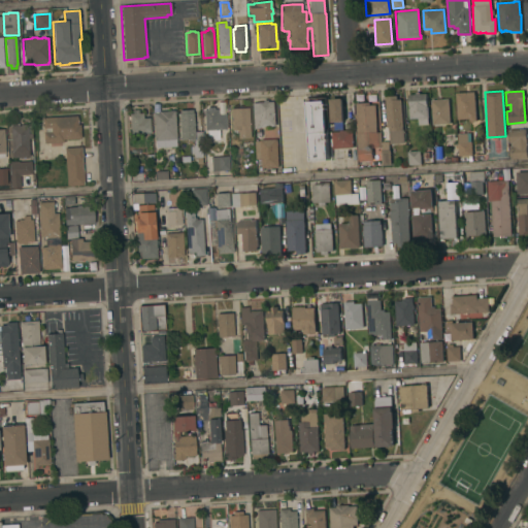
[(408,108),(409,108),(408,95),(416,94),(415,93),(420,92),(420,94),(426,94),(427,107),(428,107),(429,118),(428,118),(428,125),(419,125),(418,118),(409,119),(408,108)]
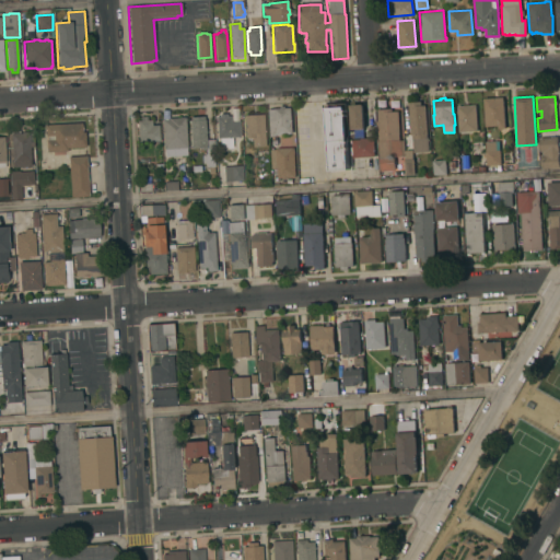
[(483,98),(503,97),(505,128),(503,128),(503,130),(500,130),(500,128),(498,128),(497,126),(486,127),(483,98)]
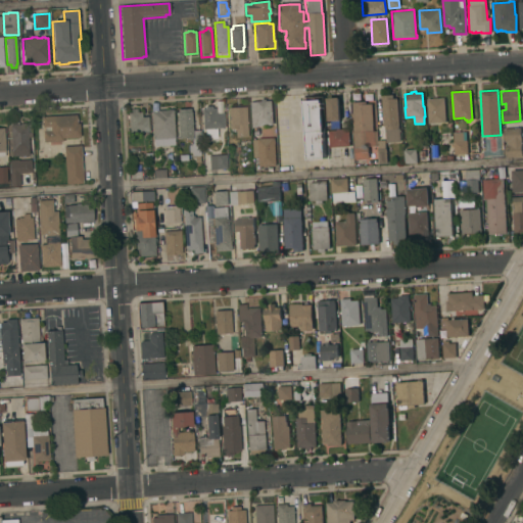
[(393,95),(393,98),(397,98),(398,128),(399,128),(400,142),(386,142),(385,127),(383,127),(381,96),(393,95)]
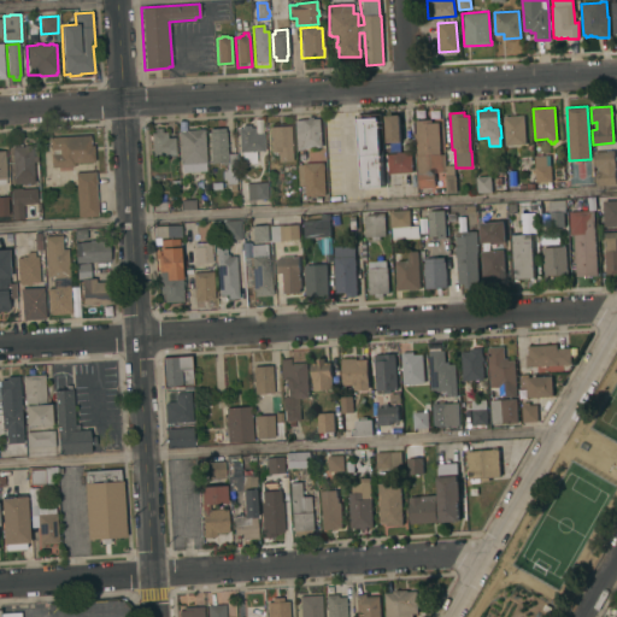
[(359,119),(365,118),(365,115),(380,113),(381,121),(382,121),(385,151),(382,151),(383,154),(381,154),(383,187),(364,188),(359,119)]
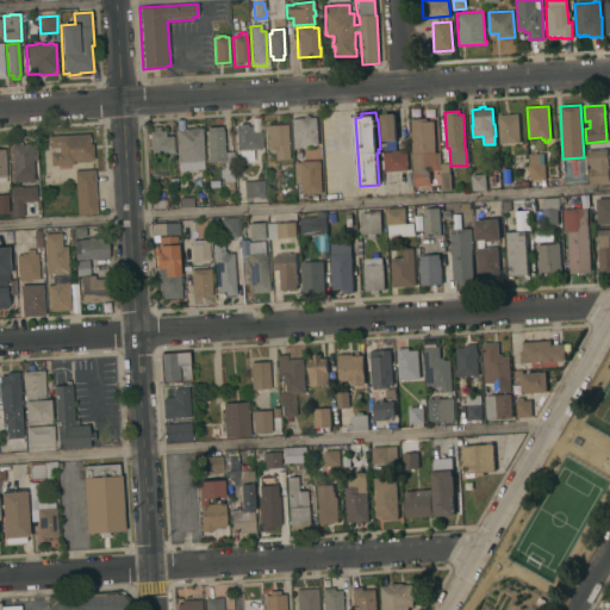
[(396,113),(397,141),(383,142),(381,114),(396,113)]
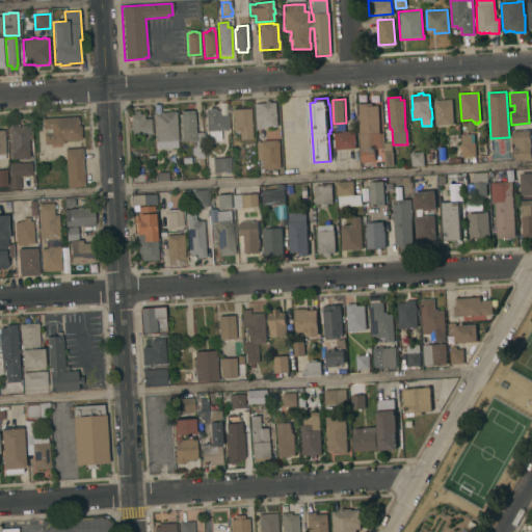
[(441,101),(441,100),(446,100),(452,100),(454,124),(435,125),(434,108),(434,105),(434,101),(441,101)]
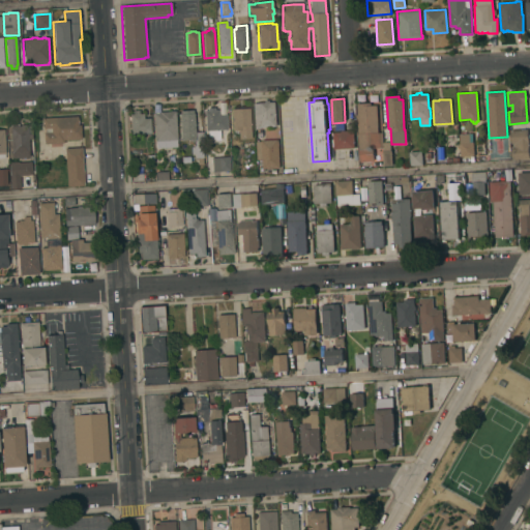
[(261,129),(254,129),(253,104),(263,102),(263,100),(269,100),(269,101),(275,101),(276,126),(260,127),(261,129)]
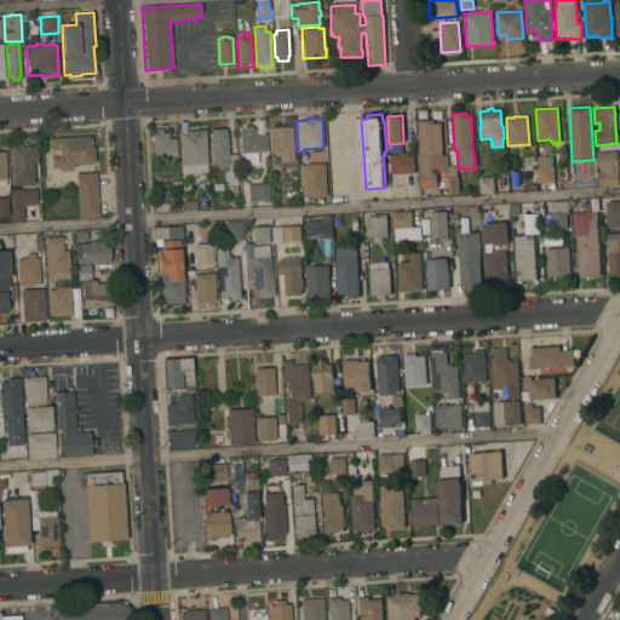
[(434,120),(434,122),(441,122),(442,155),(443,155),(445,173),(436,173),(437,188),(420,189),(418,121),(434,120)]
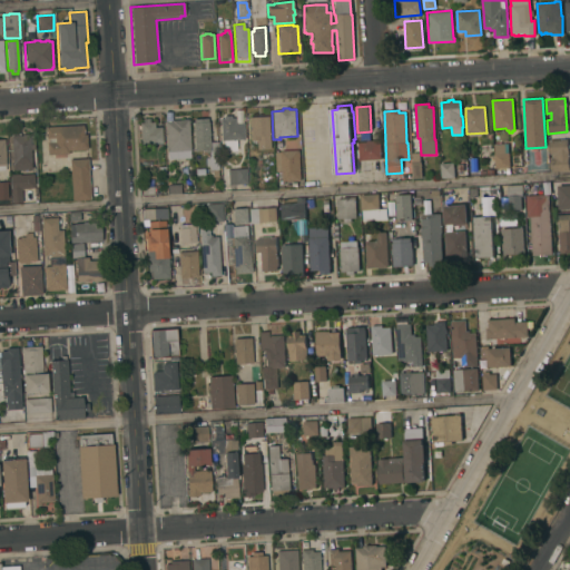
[(219,119),(223,119),(223,116),(231,116),(231,118),(235,118),(235,124),(243,124),(244,139),(220,141),(219,119)]
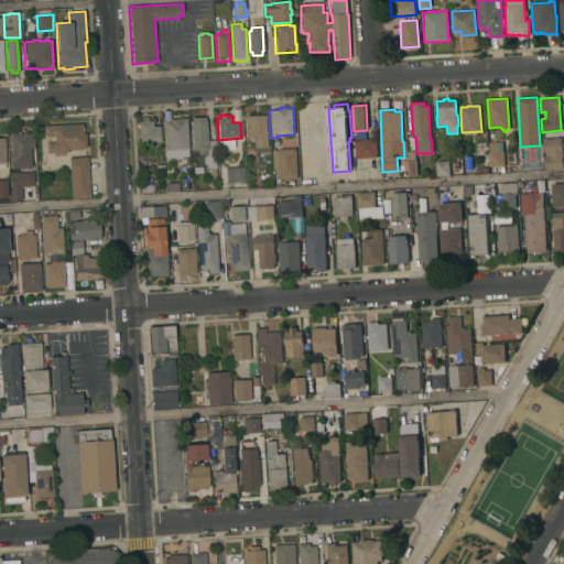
[(267,148),(253,149),(253,139),(247,139),(246,116),(266,115),(267,148)]
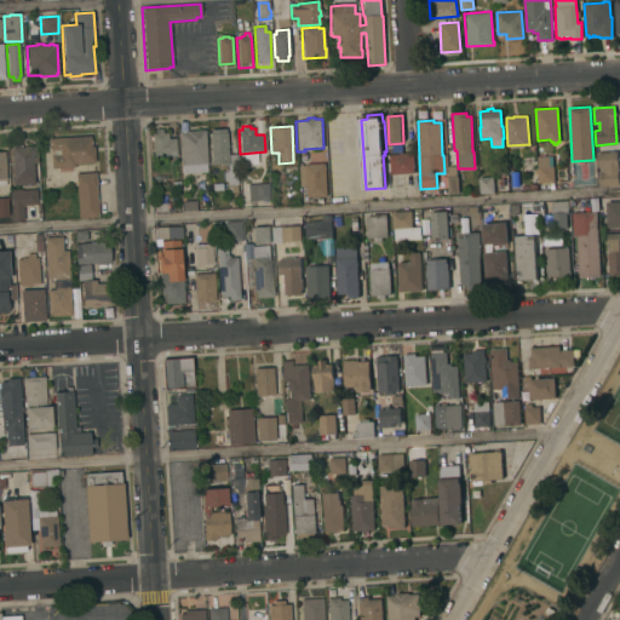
[(155,133),(155,128),(162,128),(162,133),(167,132),(168,138),(174,138),(176,155),(153,158),(151,133),(155,133)]
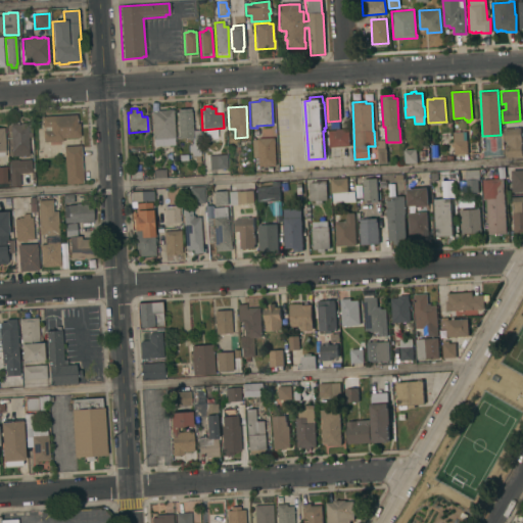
[(192,140),(188,140),(188,138),(178,139),(177,112),(178,112),(178,109),(190,108),(190,112),(191,111),(192,131),(198,131),(200,155),(192,156),(192,152),(189,153),(188,145),(191,145),(191,143),(192,143),(192,140)]
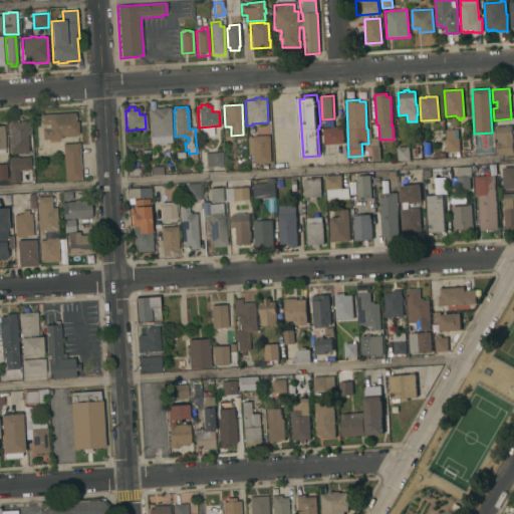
[(155,109),(155,108),(170,107),(172,143),(151,144),(151,138),(150,138),(149,109),(155,109)]
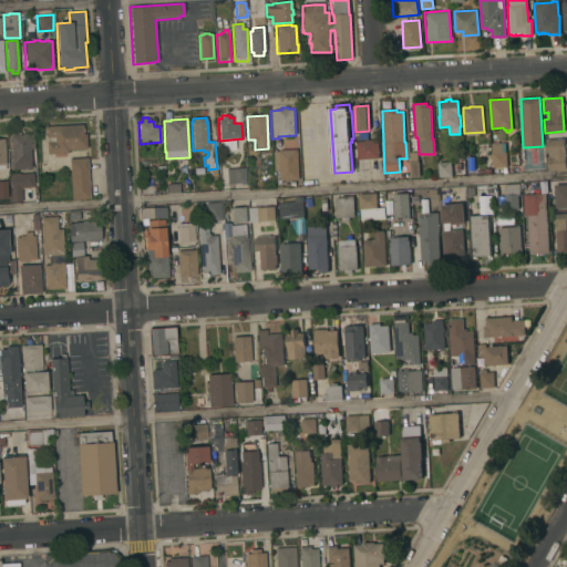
[(82,124),(83,134),(85,134),(86,150),(68,151),(68,153),(47,154),(45,142),(49,142),(49,137),(47,138),(45,126),(82,124)]
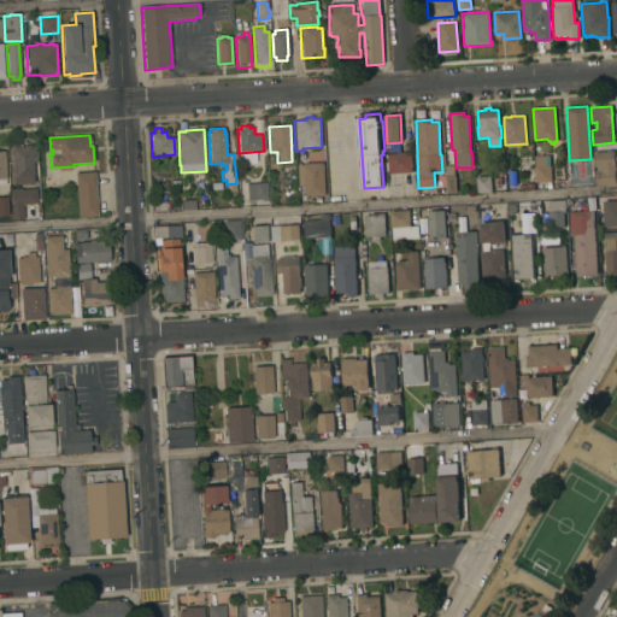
[(23,147),(23,146),(31,145),(34,178),(13,180),(11,147),(23,147)]
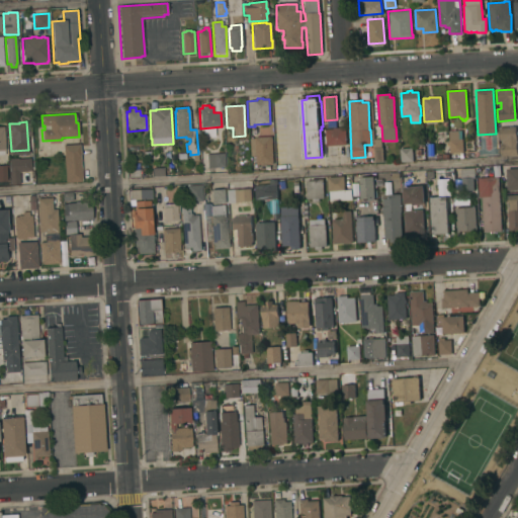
[(517,155),(501,156),(500,144),(503,144),(503,140),(499,141),(499,127),(516,126),(517,155)]
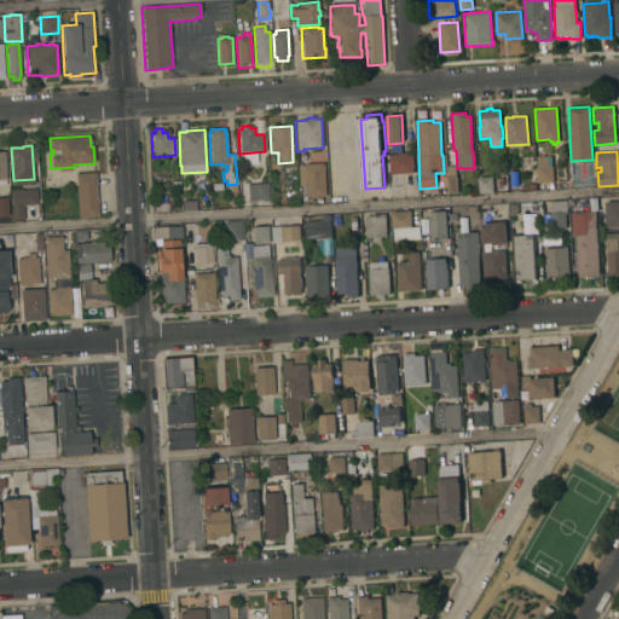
[(388,155),(398,154),(398,152),(411,152),(411,154),(412,154),(414,173),(412,173),(412,177),(404,178),(404,173),(389,174),(388,155)]
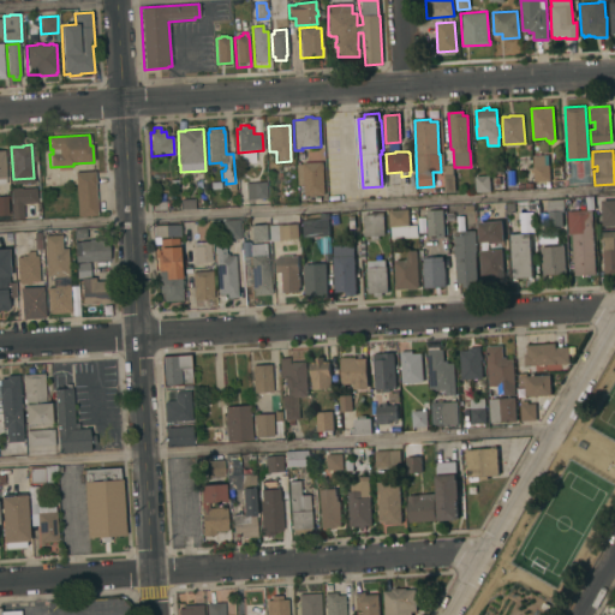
[(533,156),(548,155),(549,166),(550,180),(535,181),(533,156)]
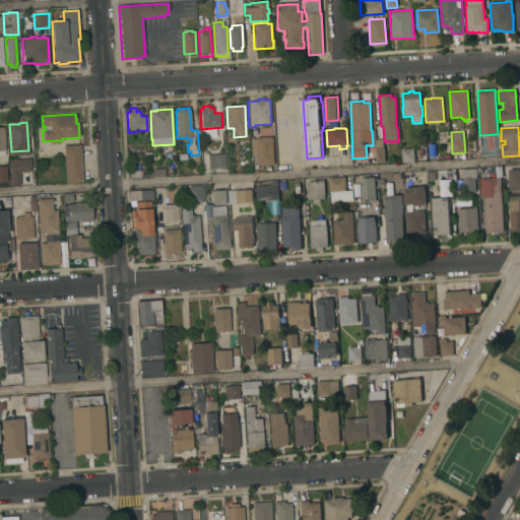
[(258,166),(257,156),(253,156),(252,139),(256,139),(256,137),(273,137),(273,139),(274,139),(274,143),(273,143),(274,165),(269,166),(261,166),(258,166)]
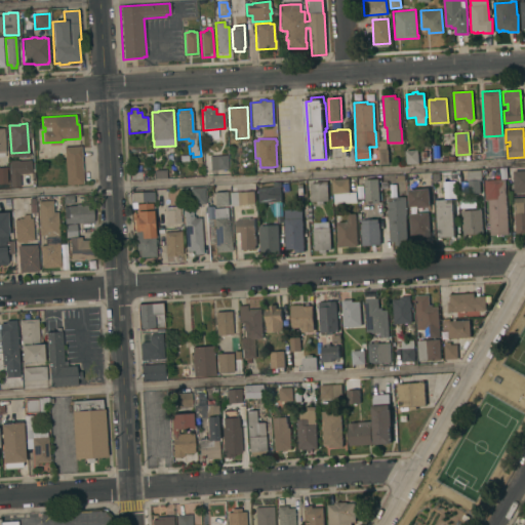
[(83,184),(66,185),(64,148),(80,147),(83,184)]
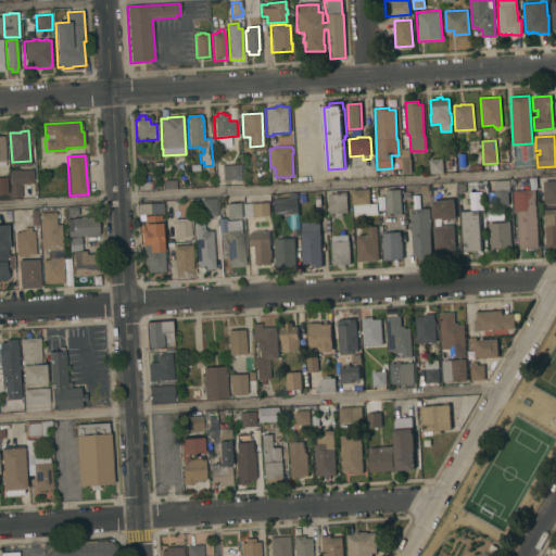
[(402,175),(401,159),(403,159),(411,158),(412,174),(404,174),(402,175)]
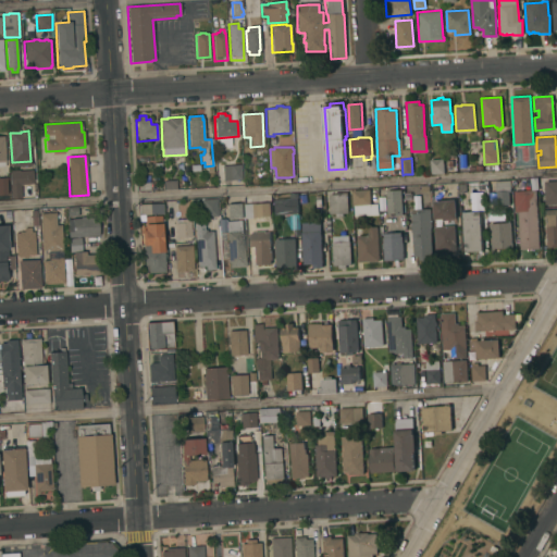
[(443,159),(444,173),(431,174),(431,159),(443,159)]
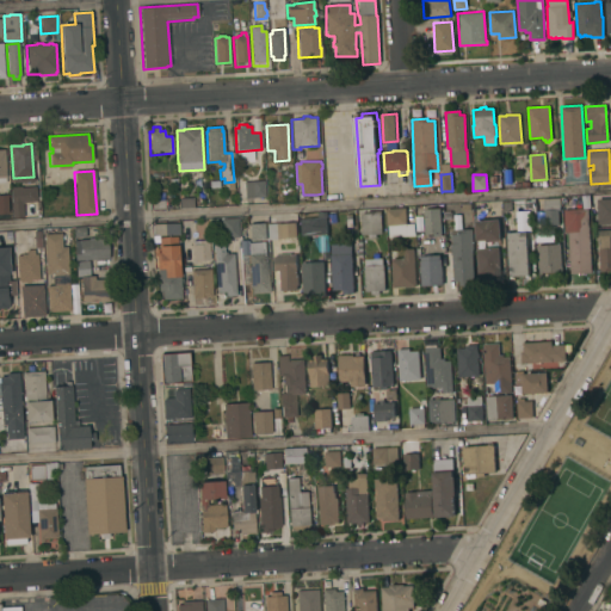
[(244,181),(264,180),(265,197),(245,198),(244,181)]
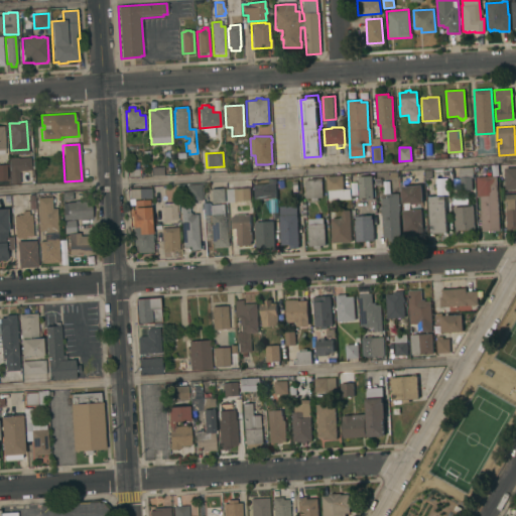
[(31,170),(9,171),(9,159),(30,157),(31,170)]
